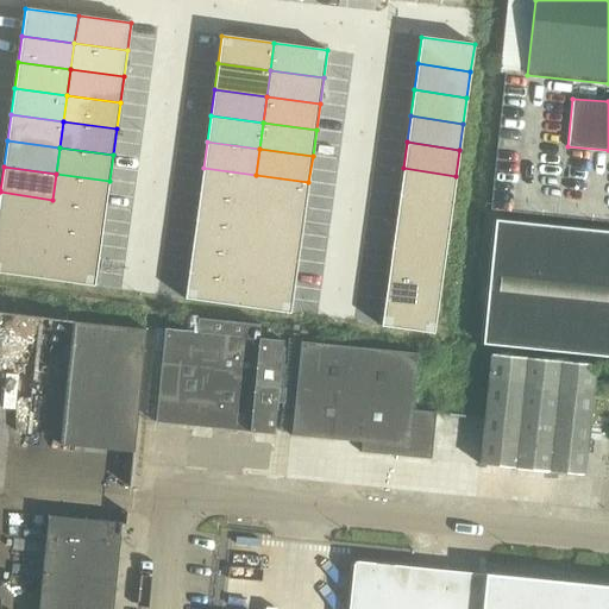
[(203,168),(200,194),(252,201),(256,175),(203,168)]
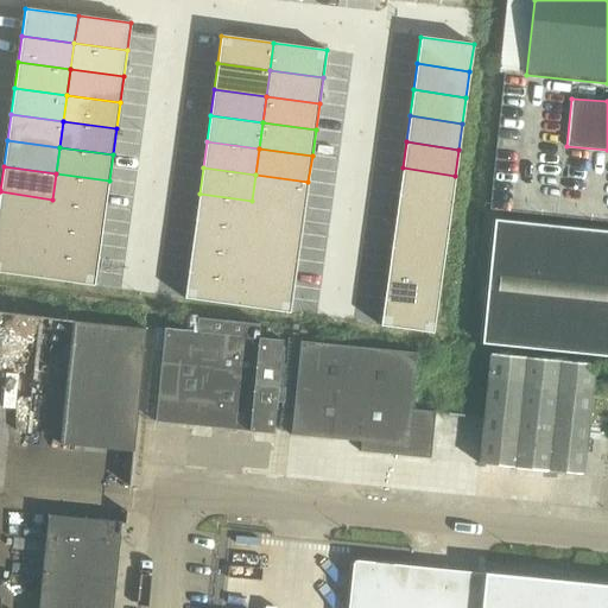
[(403,168),(399,194),(451,202),(455,176),(403,168)]
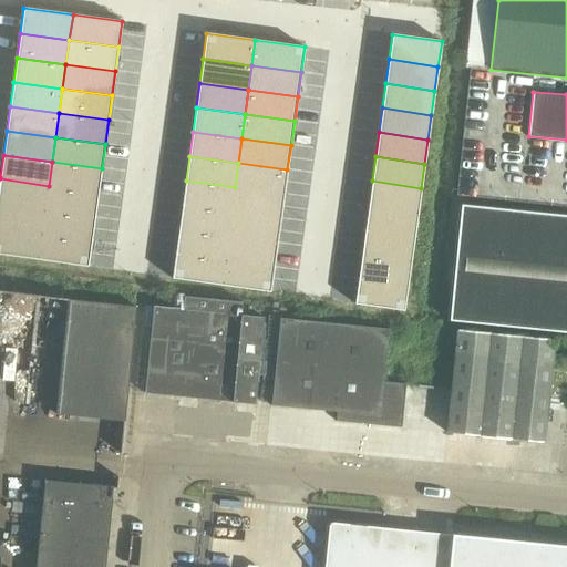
[(52,162),(49,186),(99,193),(102,168),(52,162)]
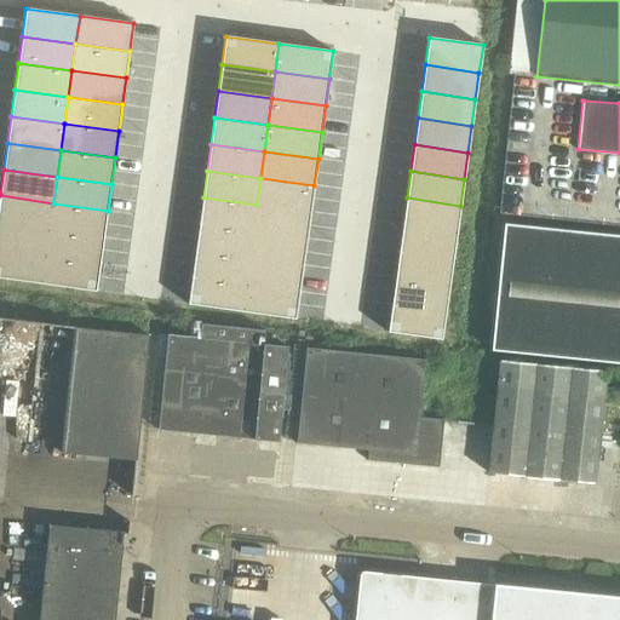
[(260,178),(257,205),(310,212),(314,185),(260,178)]
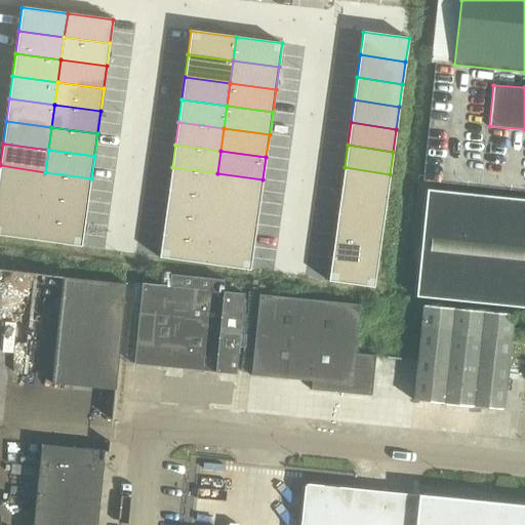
[(0,165),(0,188),(42,195),(45,172),(0,165)]
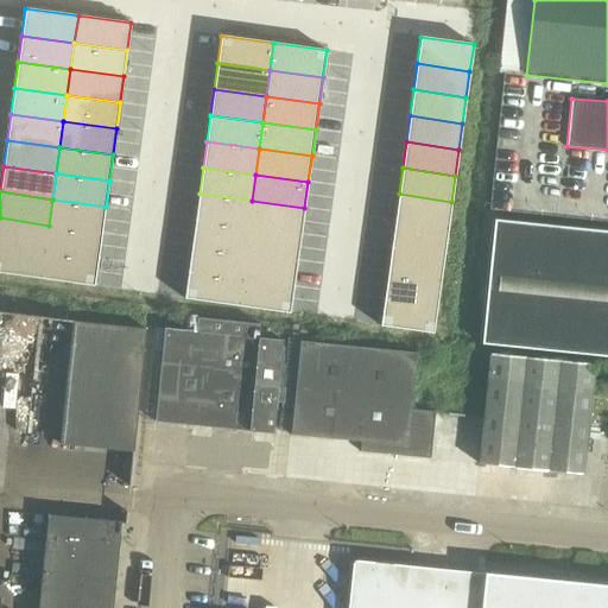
[(200,194),(196,220),(248,227),(252,201),(200,194)]
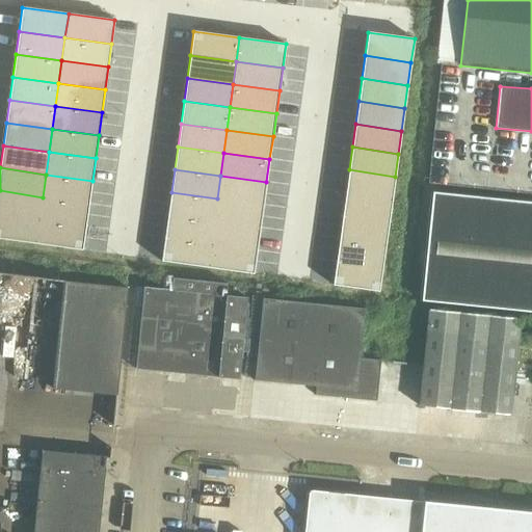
[(349,169),(345,192),(392,200),(395,177),(349,169)]
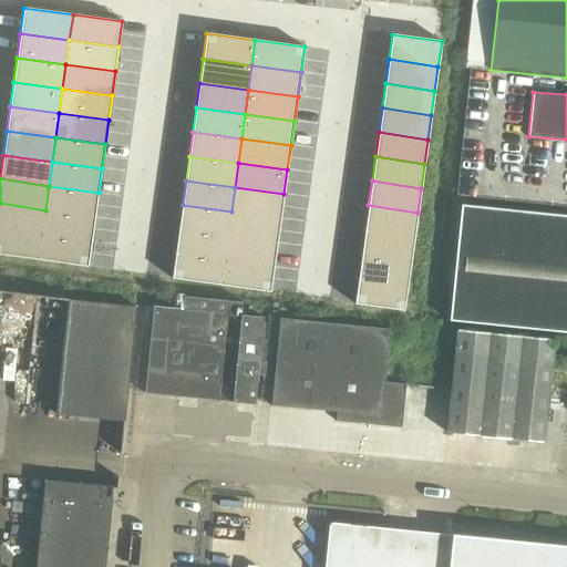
[(49,186),(45,210),(95,217),(99,193),(49,186)]
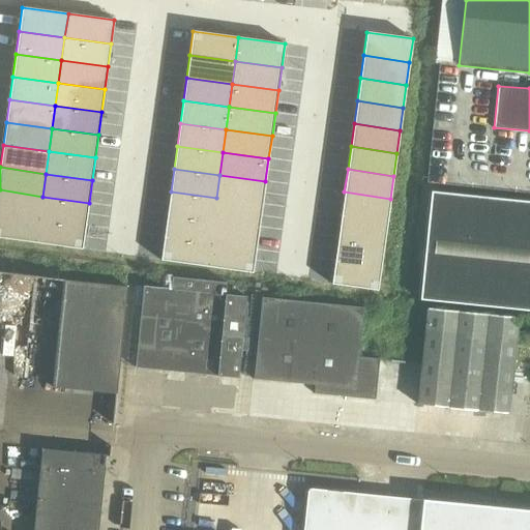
[(219,175),(216,198),(262,204),(265,181),(219,175)]
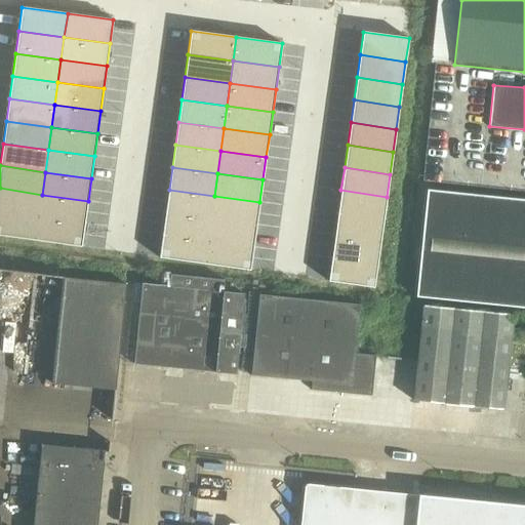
[(0,188),(0,211),(39,217),(42,195),(0,188)]
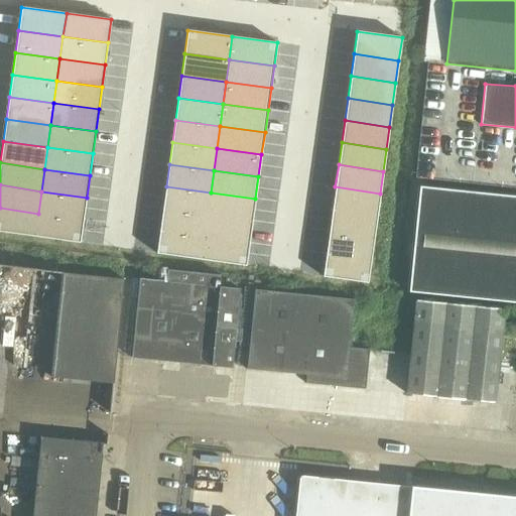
[(166,186),(163,209),(208,215),(211,192),(166,186)]
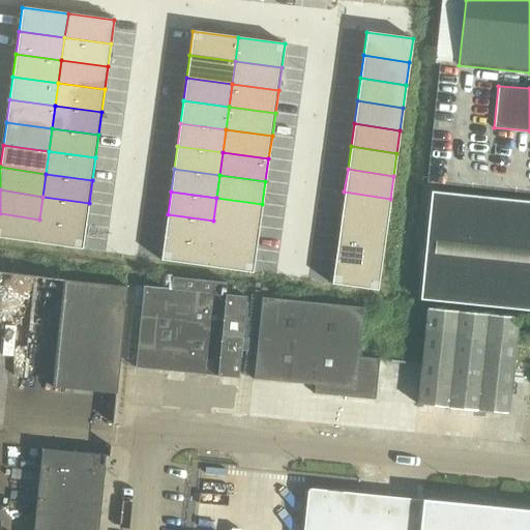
[(344,192),(341,214),(387,222),(390,199),(344,192)]
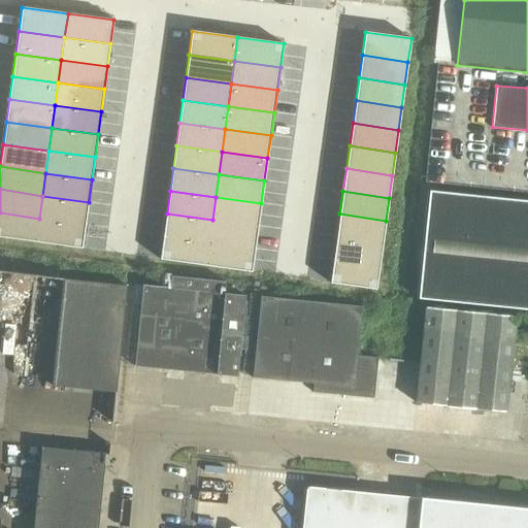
[(527,308),(527,200),(430,191),(419,297),(527,308)]
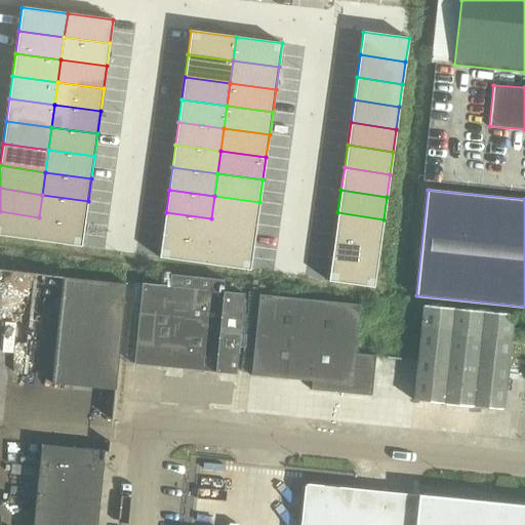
[(42,195),(39,217),(84,224),(88,201),(42,195)]
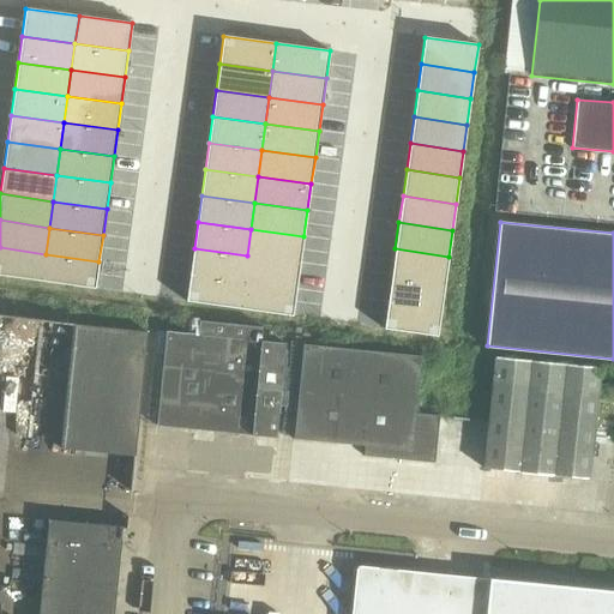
[(251,229),(247,256),(300,263),(304,236),(251,229)]
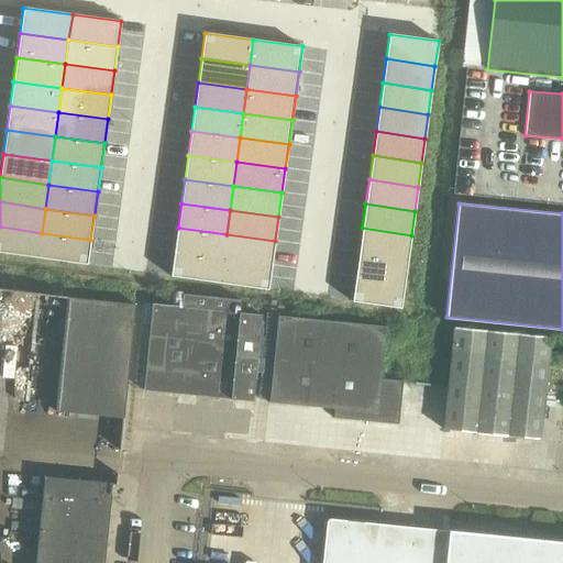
[(0,227),(0,252),(39,257),(42,233),(0,227)]
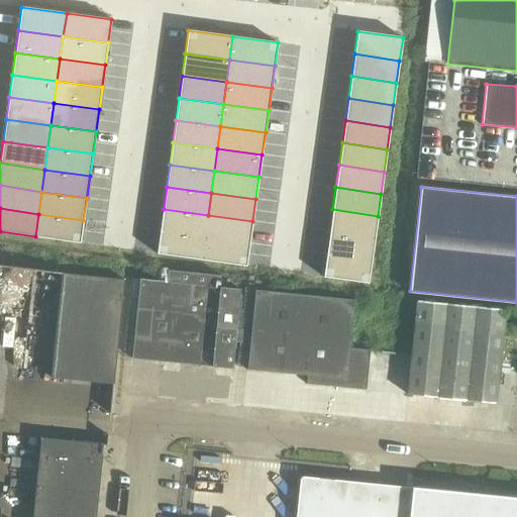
[(164,209),(161,230),(205,237),(208,215),(164,209)]
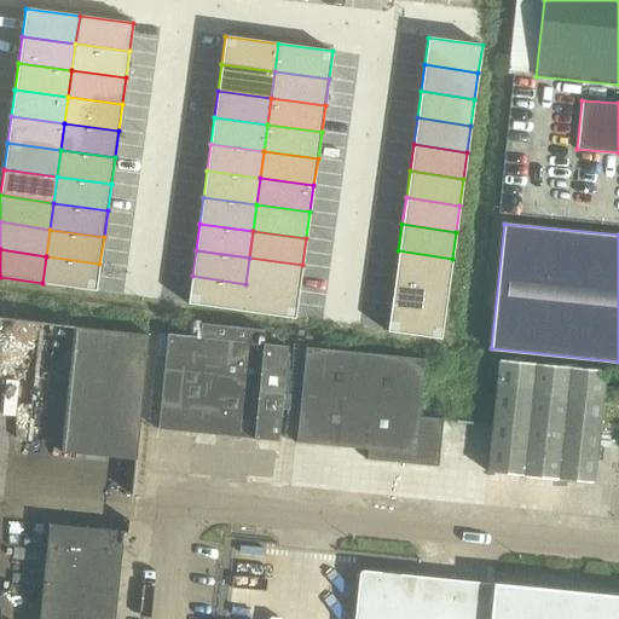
[(398,250),(394,277),(449,285),(452,259),(398,250)]
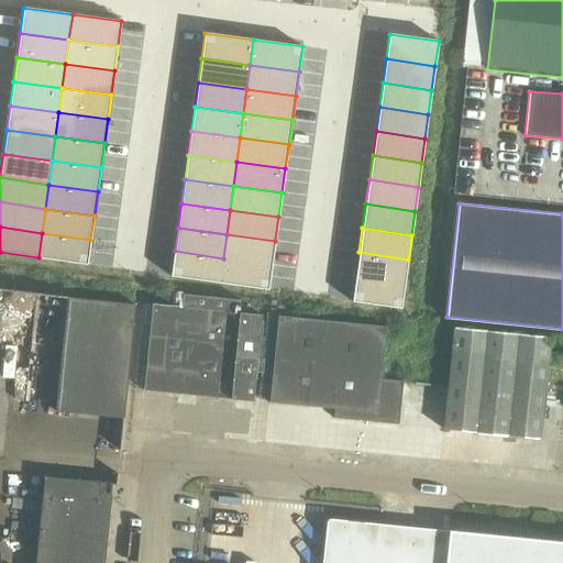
[(42,233),(39,257),(87,265),(90,240),(42,233)]
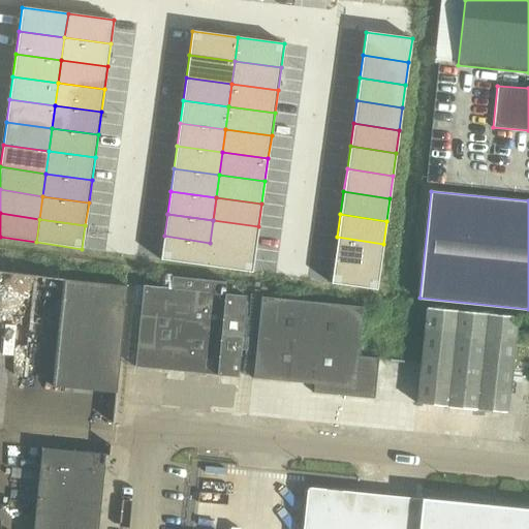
[(213,220),(210,243),(255,249),(258,226),(213,220)]
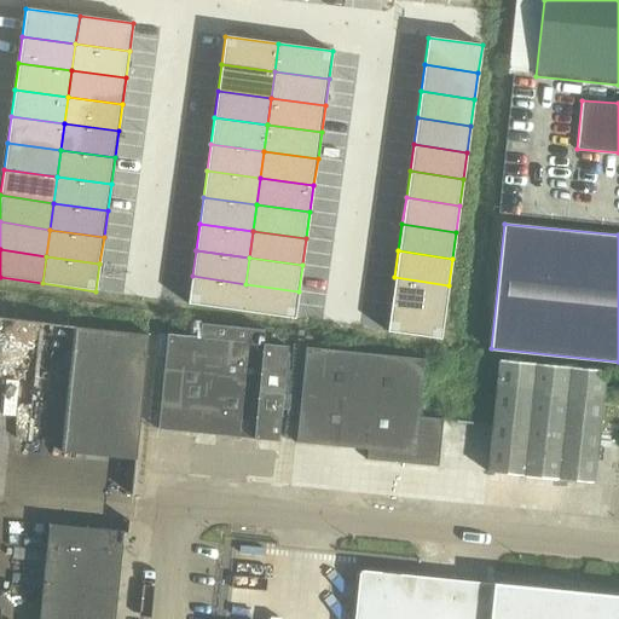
[(192,276),(187,304),(242,311),(246,284),(192,276)]
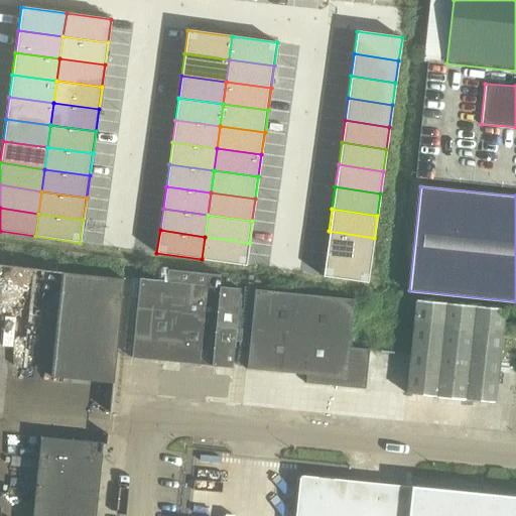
[(329,231),(326,253),(371,260),(374,238),(329,231)]
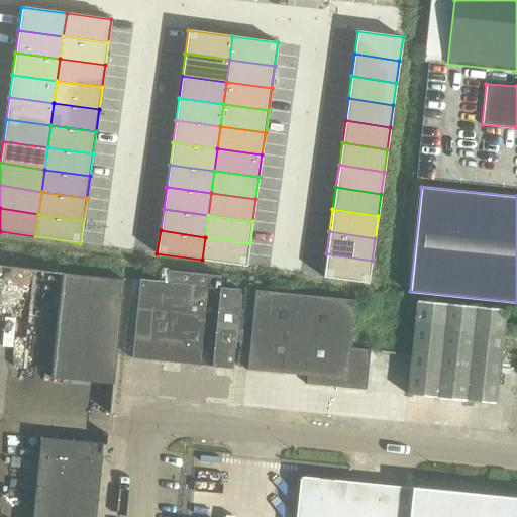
[(205,237),(202,260),(246,266),(249,243),(205,237)]
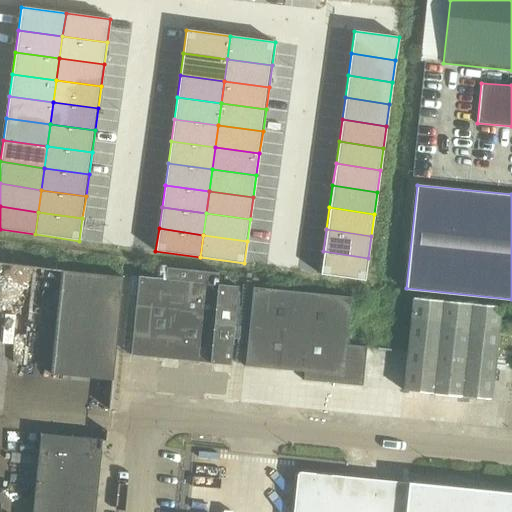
[(323,251),(320,274),(365,280),(368,258),(323,251)]
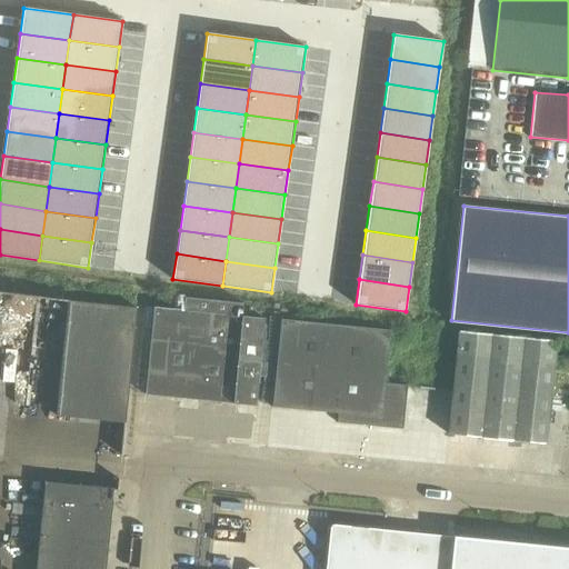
[(155,308),(146,395),(195,399),(233,403),(256,406),(258,383),(265,318),(242,316),(243,303),(185,298),(183,310),(155,308)]
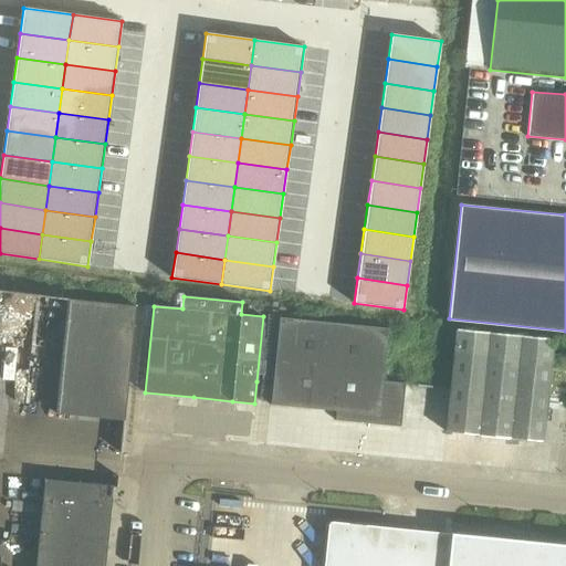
[(56,413),(124,420),(136,306),(67,300),(56,413)]
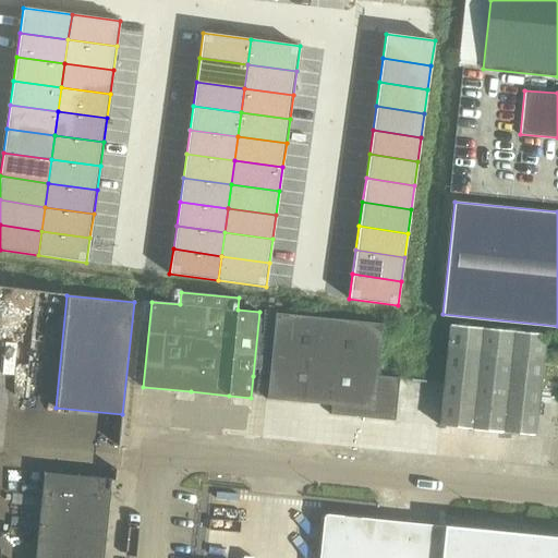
[(275,312),(266,399),(331,405),(330,414),(396,421),(400,377),(378,375),(384,323),(275,312)]
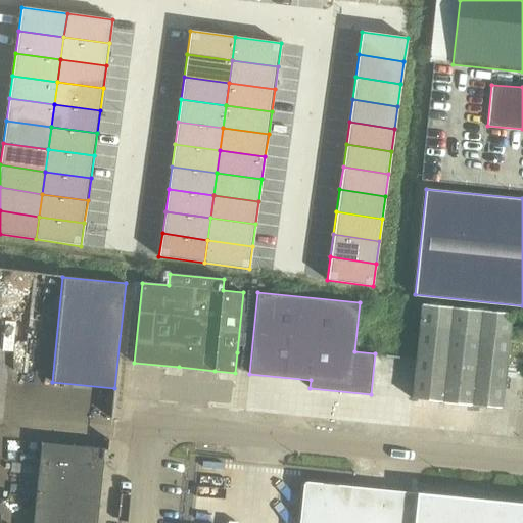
[(413,398),(502,408),(511,313),(422,303),(413,398)]
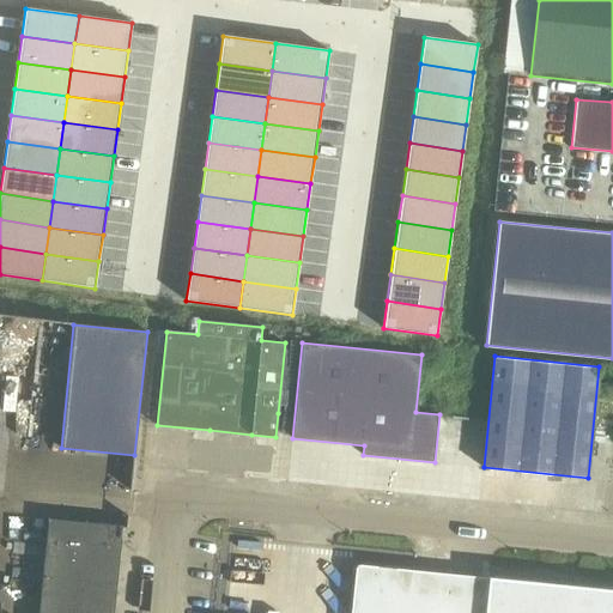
[(49,519),(38,612),(113,612),(122,526),(49,519)]
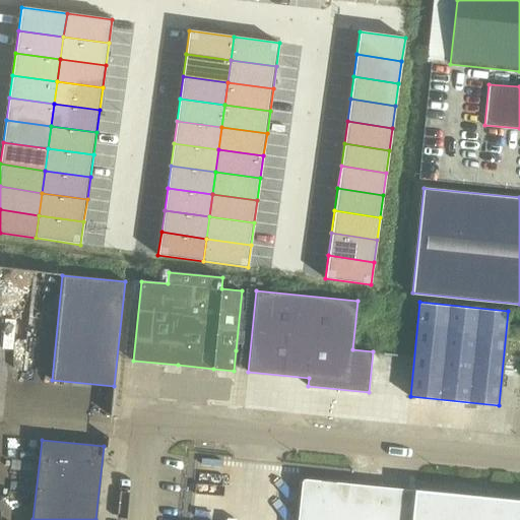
[(304,478),(302,481),(297,519),(519,519),(519,501),(415,491),(414,493),(412,512),(349,506),(351,484),(304,478)]
